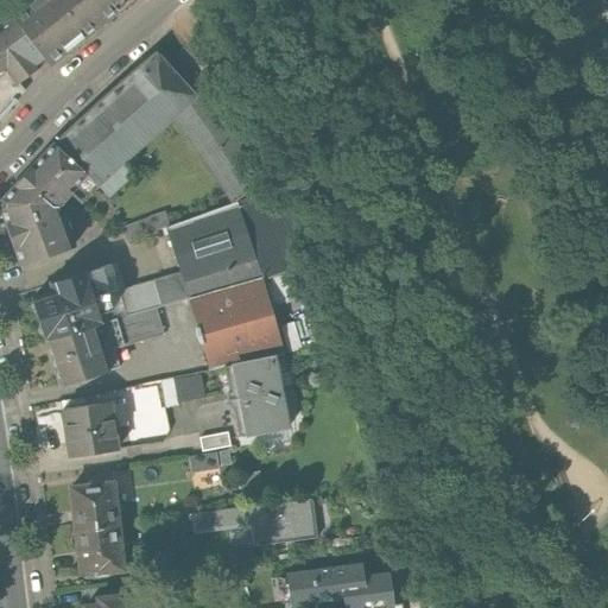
[(12,19),(44,61),(49,67),(86,37),(100,26),(99,25),(130,0),(27,0),(23,5),(26,8),(12,19)]
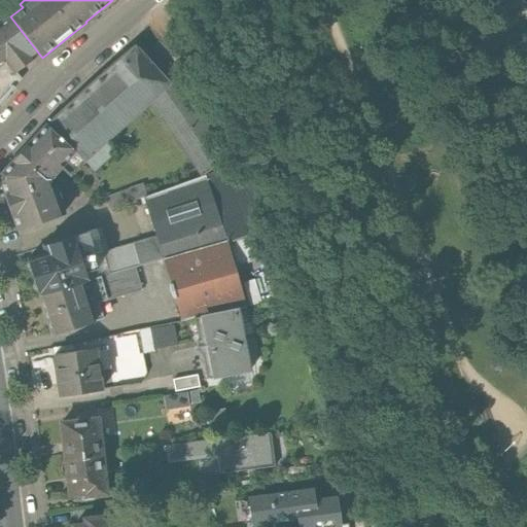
[(0,102),(13,86),(12,85),(14,73),(34,59),(33,58),(38,53),(10,16),(0,25),(0,102)]
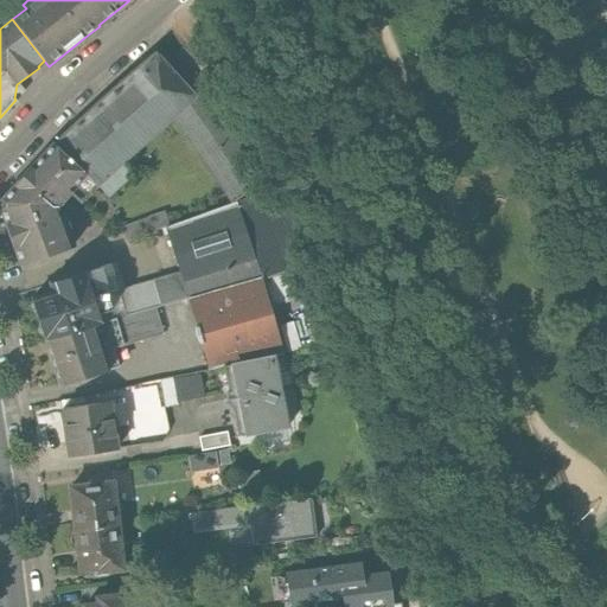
[(96,186),(107,197),(131,177),(120,165),(172,117),(195,97),(155,52),(138,68),(121,82),(53,144),(96,186)]
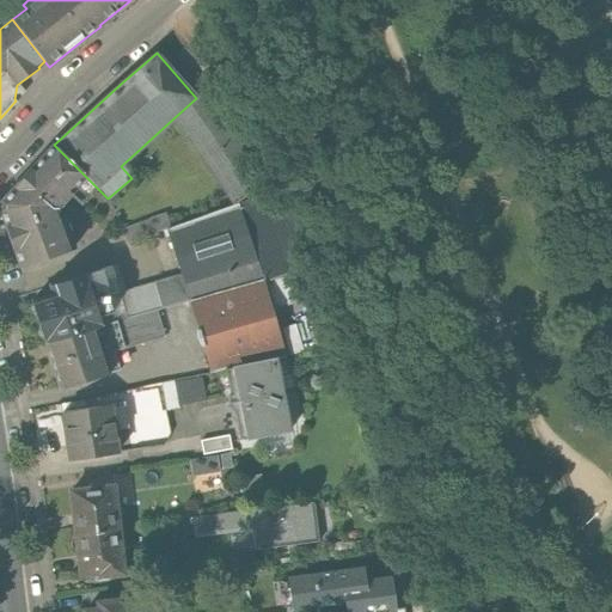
[(173,118),(234,203),(267,183),(209,101),(203,105),(196,98),(173,118)]
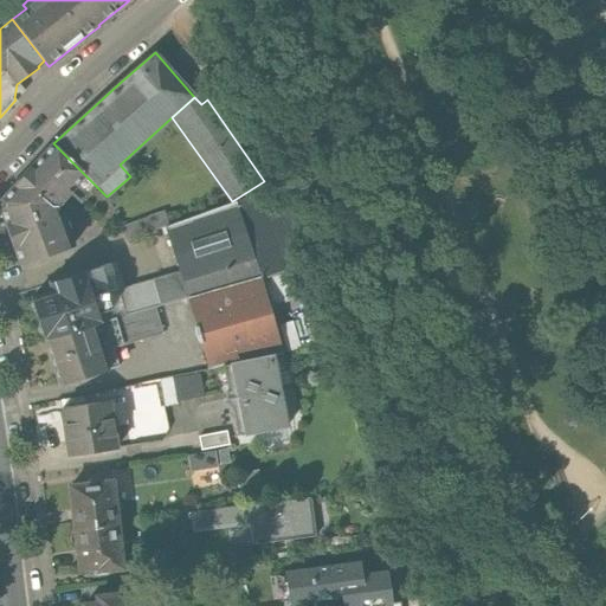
[(0,207),(20,264),(71,246),(56,205),(68,193),(78,204),(96,186),(53,143),(1,200),(0,207)]
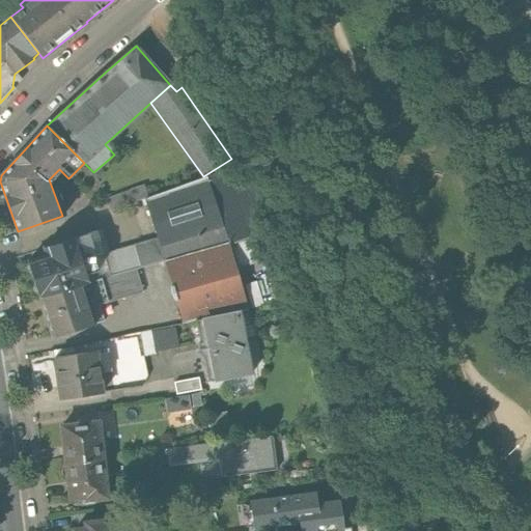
[(243,165),(206,177),(223,225),(228,244),(264,233),(243,165)]
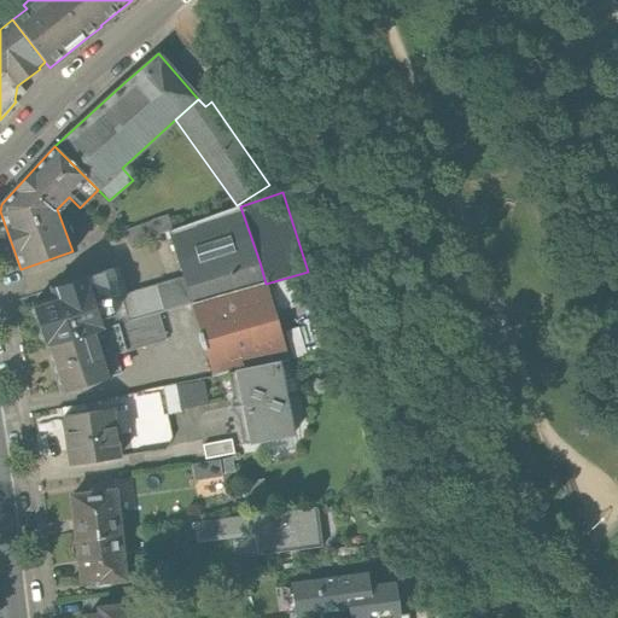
[(173,231),(167,233),(182,279),(186,287),(260,262),(240,207),(173,231)]
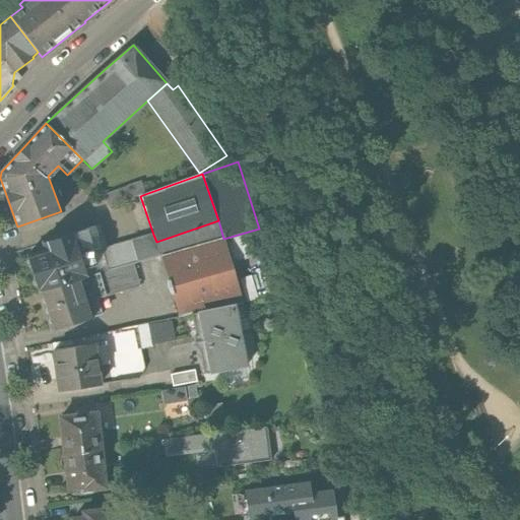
[(141,182),(104,195),(108,207),(140,196),(145,194),(141,182)]
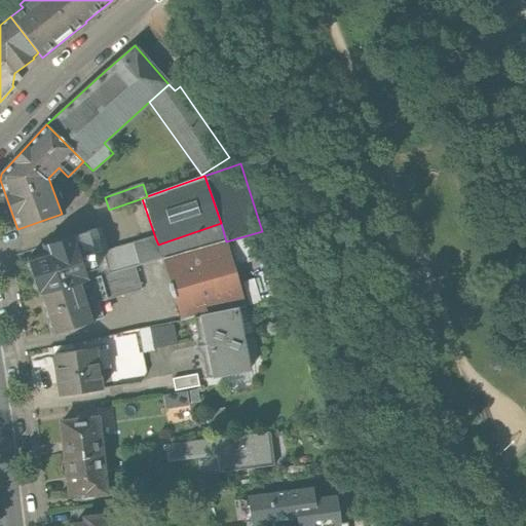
[(221,223),(158,245),(162,258),(162,259),(226,241),(221,223)]
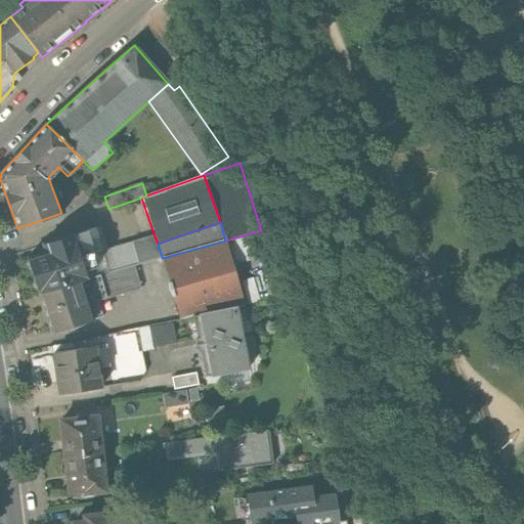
[(99,275),(107,273),(101,252),(106,251),(99,226),(72,235),(81,260),(86,279),(99,275)]
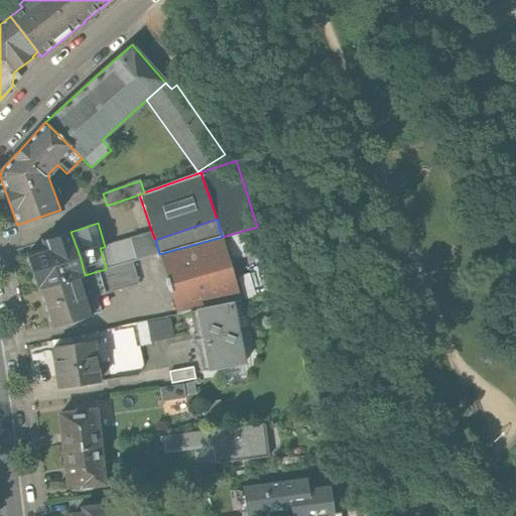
[(44,250),(26,256),(38,288),(85,275),(80,256),(71,232),(42,241),(44,250)]
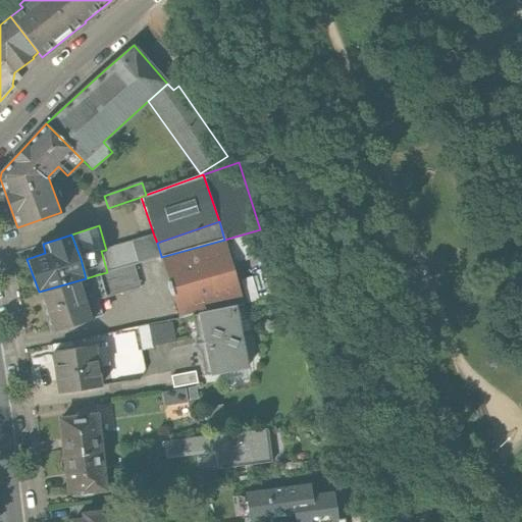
[(154,236),(131,243),(138,263),(161,256),(157,243),(154,236)]
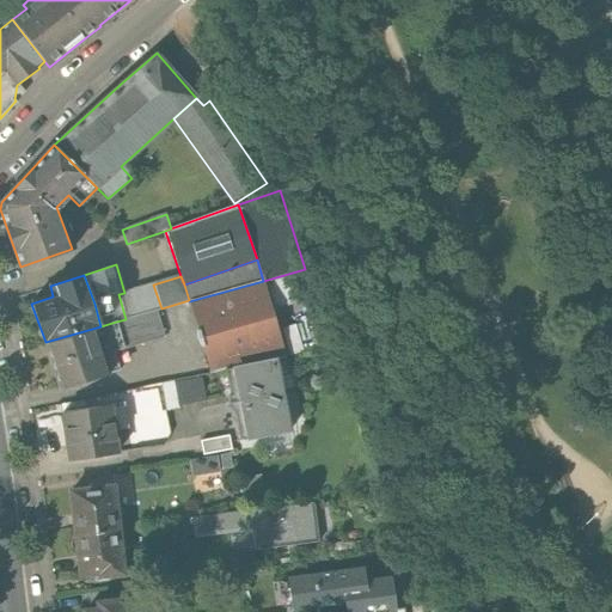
[(263,281),(189,301),(209,373),(225,371),(276,360),(286,357),(263,281)]
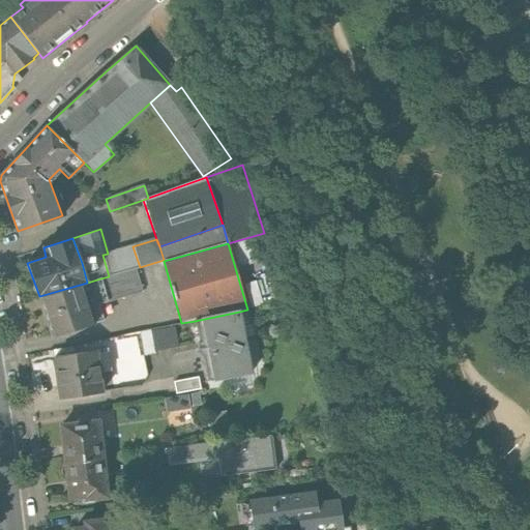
[(140,267),(133,246),(108,254),(102,255),(109,276),(136,268),(140,267)]
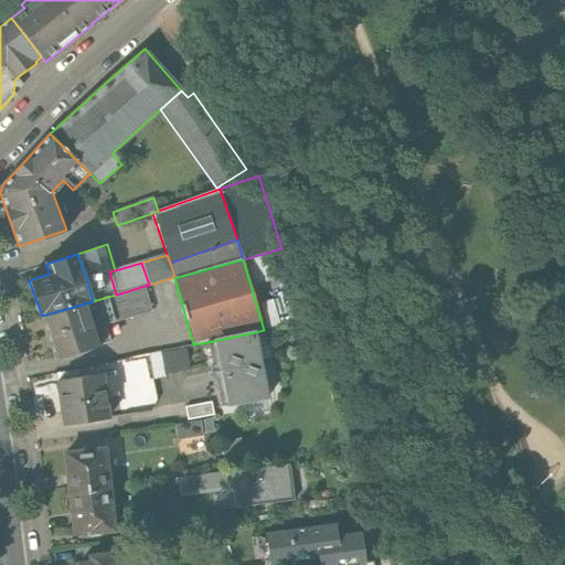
[(107,297),(115,322),(151,311),(145,286),(116,295),(107,297)]
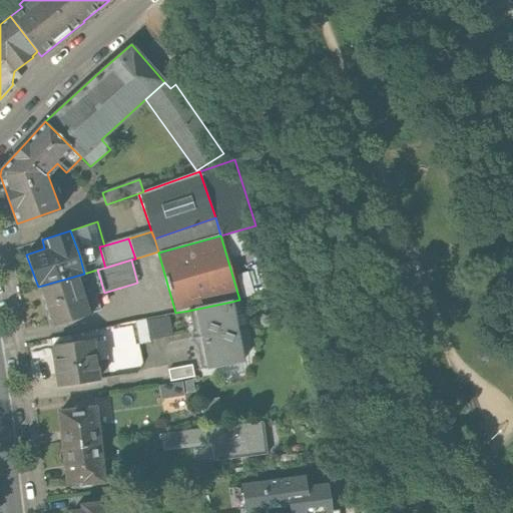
[(84,274),(38,287),(51,327),(91,316),(91,315),(101,312),(96,296),(104,293),(97,270),(84,274)]
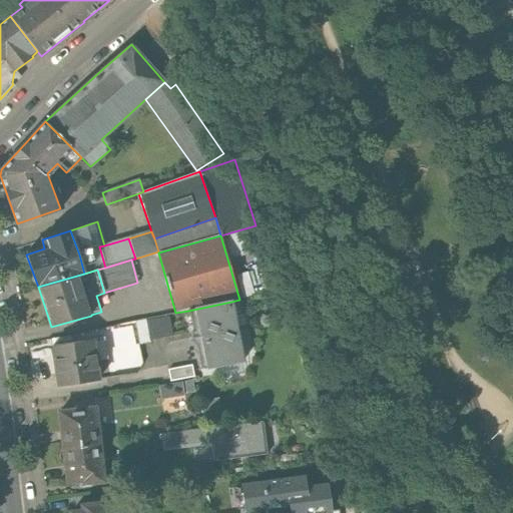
[(237,329),(231,302),(188,311),(192,329),(190,333),(191,339),(237,329)]
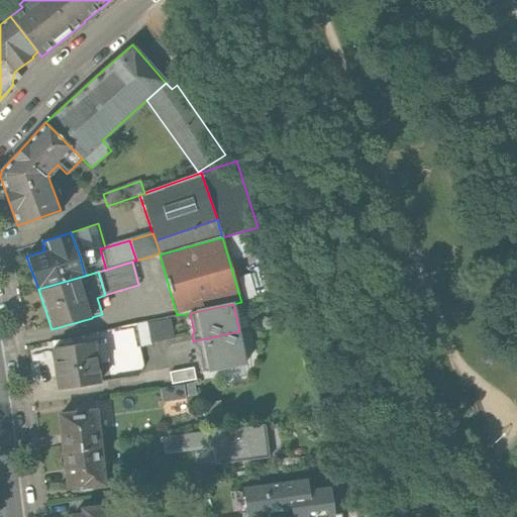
[(135,322),(138,341),(165,337),(162,317),(135,322)]
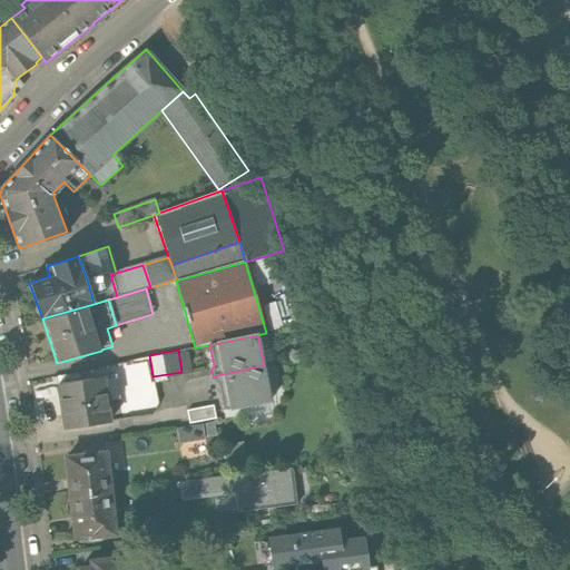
[(264,365),(213,376),(215,383),(217,385),(223,410),(271,401),(264,365)]
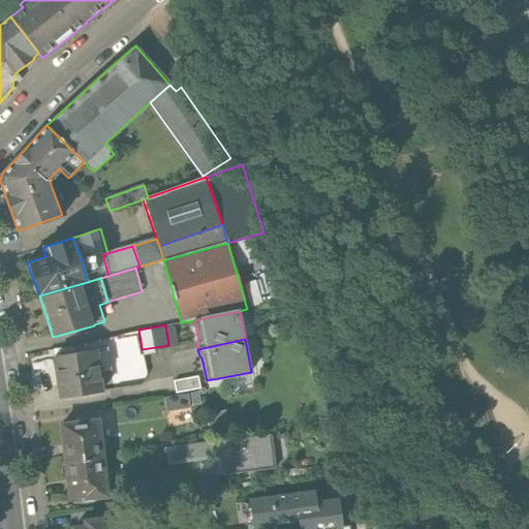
[(95,351),(54,358),(59,395),(101,389),(95,351)]
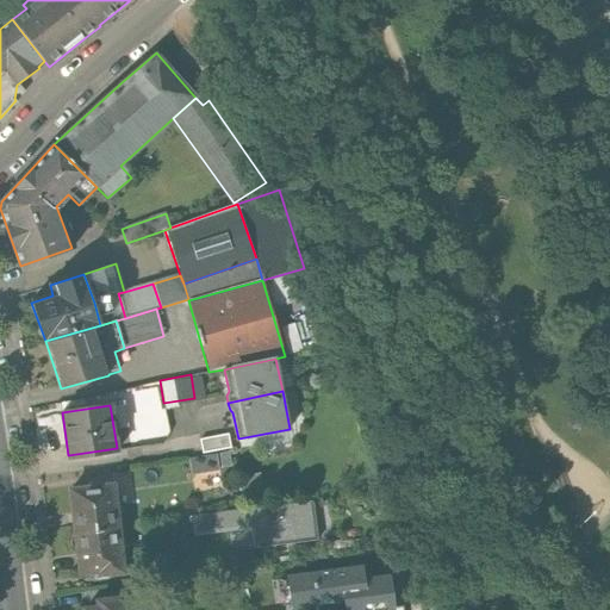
[(216,456),(188,460),(191,474),(218,471),(216,456)]
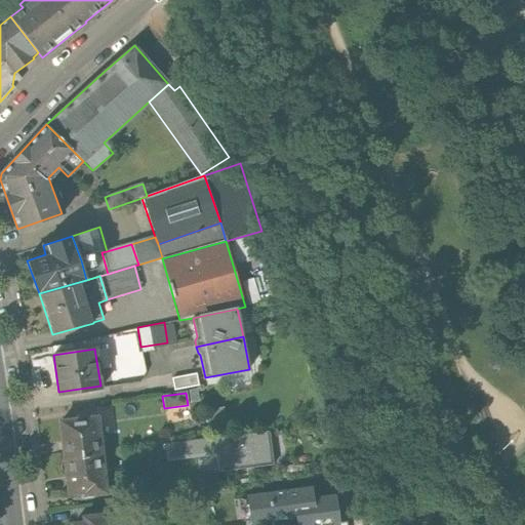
[(225,406),(208,409),(211,428),(228,425),(225,406)]
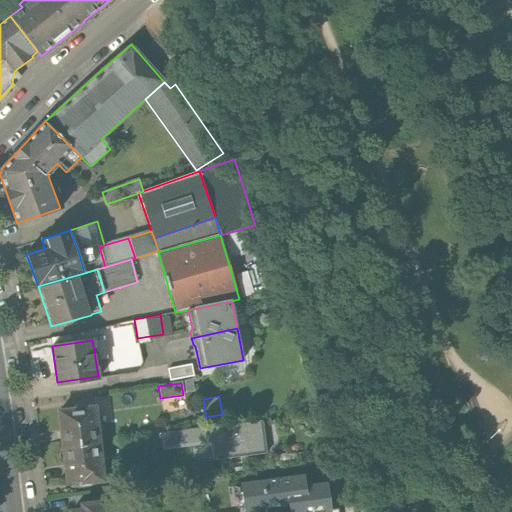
[(96,406),(58,410),(62,447),(100,442),(96,406)]
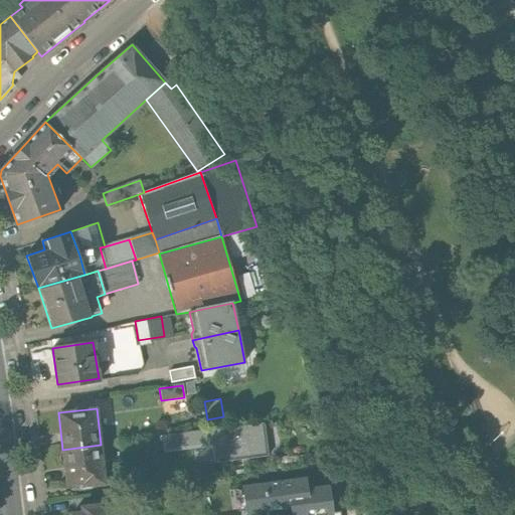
[(265,423),(162,437),(164,452),(212,447),(214,463),(269,457),(265,423)]
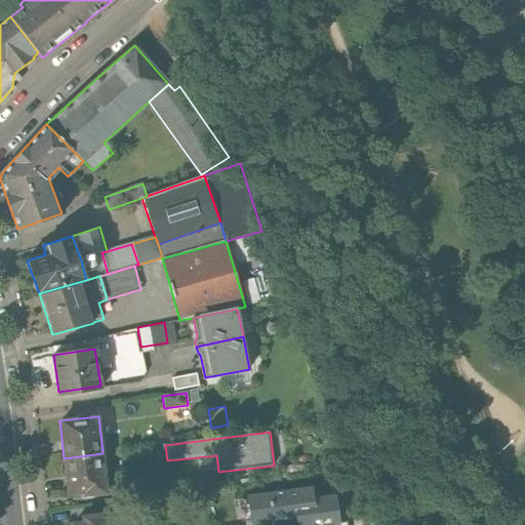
[(107,491),(103,453),(64,458),(68,495),(107,491)]
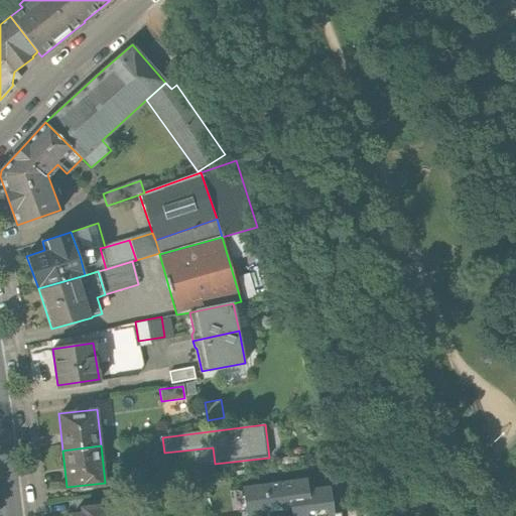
[(242,487),(246,515),(292,510),(292,515),(336,515),(333,486),(311,489),(309,478),(242,487)]
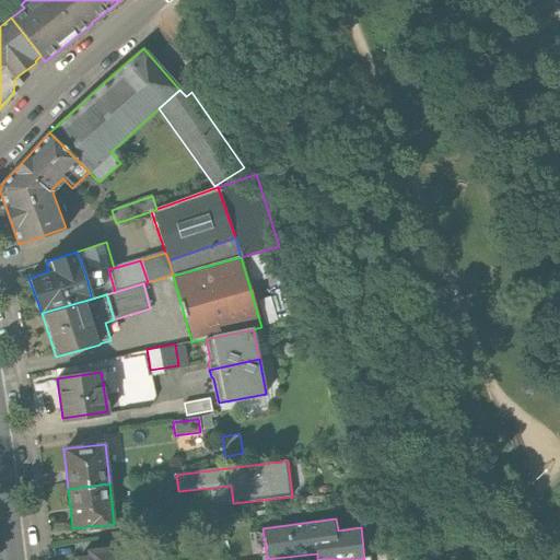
[(90,559),(78,559),(77,559),(119,559),(118,548),(89,551),(90,559)]
